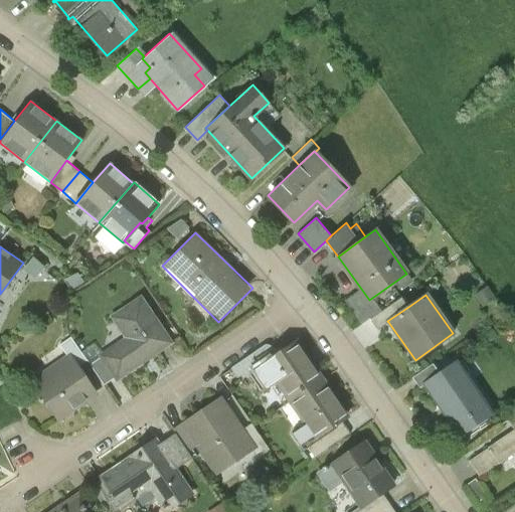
[(400,296),(369,317),(377,330),(388,322),(387,321),(408,307),(400,296)]
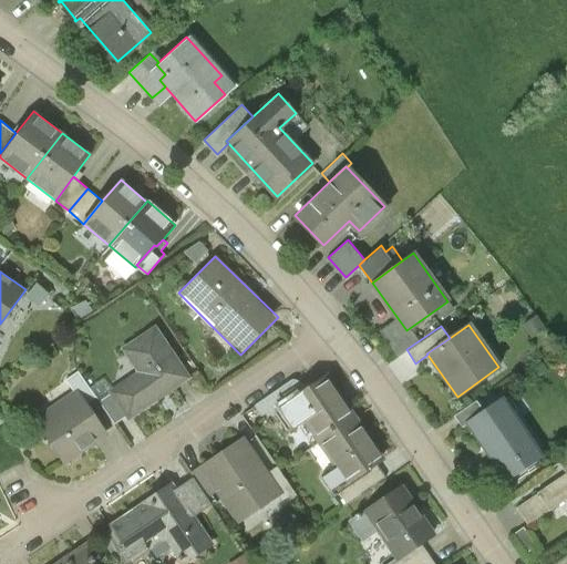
[(188,379),(155,328),(124,349),(140,372),(110,392),(111,393),(125,416),(127,419),(152,402),(150,398),(168,386),(172,390),(188,379)]
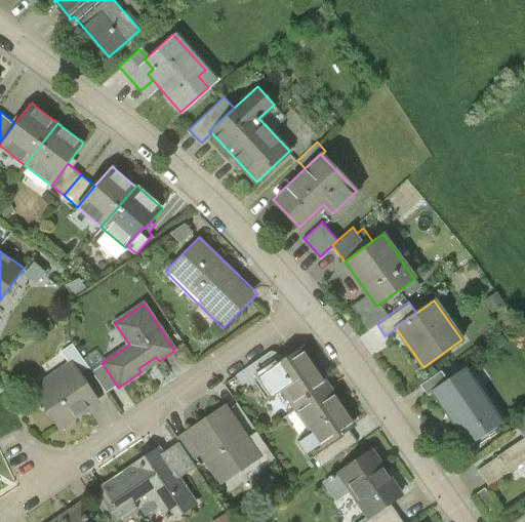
[(0,307),(0,334),(13,317),(0,307)]
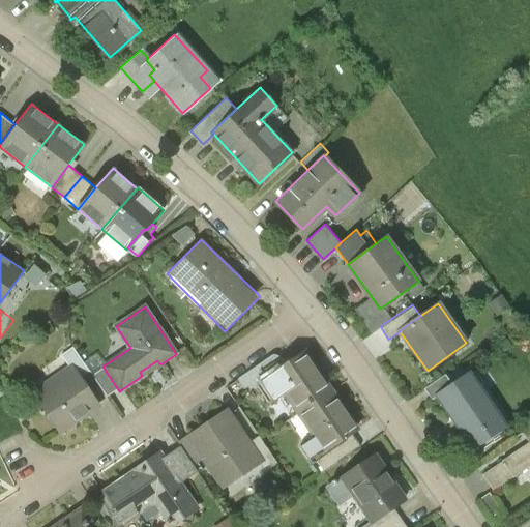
[(88,370),(72,346),(60,354),(69,367),(70,366),(79,377),(88,370)]
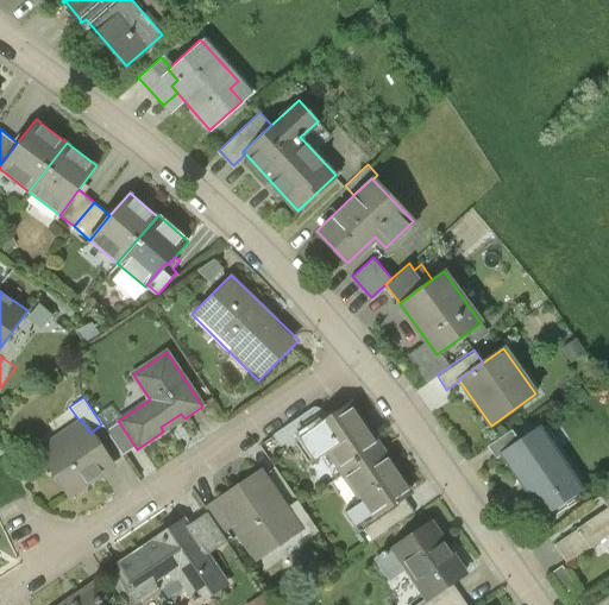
[(320,420),(294,439),(294,440),(309,461),(328,449),(343,472),(380,447),(349,401),(320,420)]
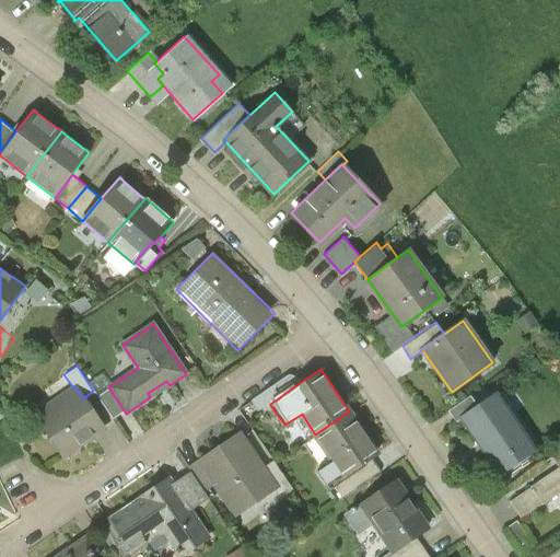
[(286,374),(251,398),(260,413),(270,405),(270,404),(294,386),(286,374)]
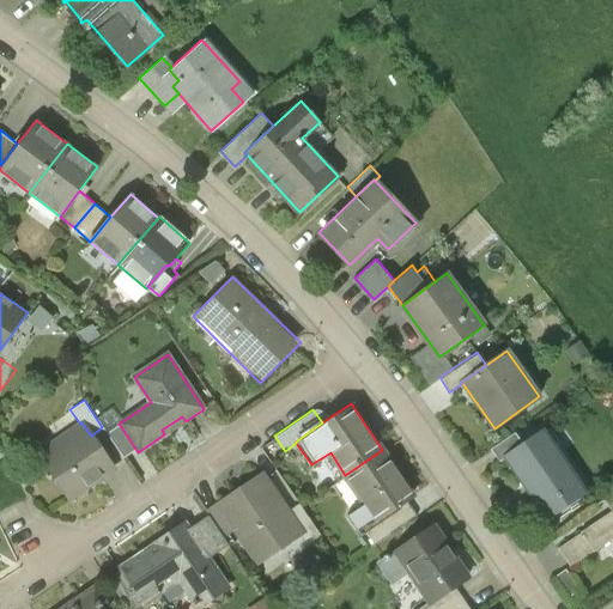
[(80,424),(64,436),(67,442),(42,458),(68,497),(113,467),(91,436),(82,422),(80,424)]
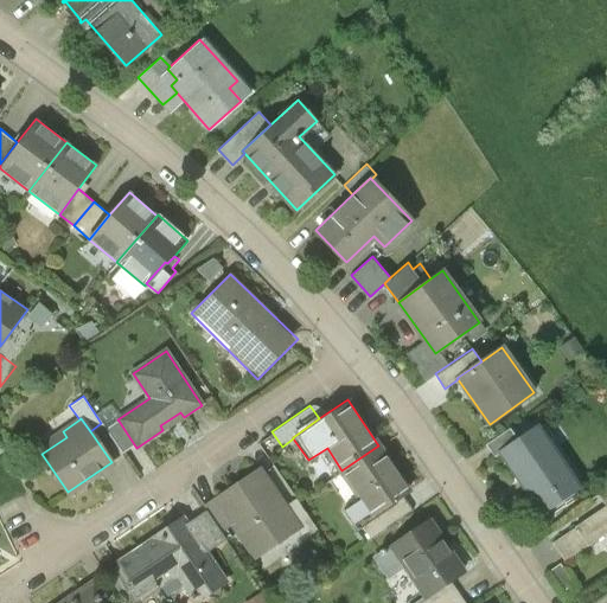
[(134,444),(119,421),(106,429),(122,454),(134,444)]
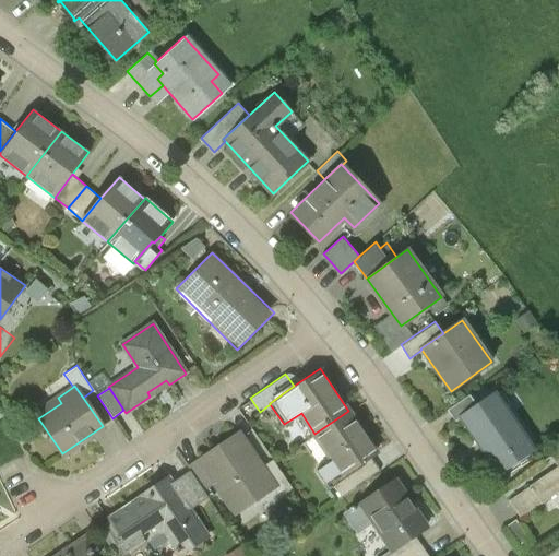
[(477,404),(460,416),(461,416),(498,471),(534,446),(496,391),(477,404)]
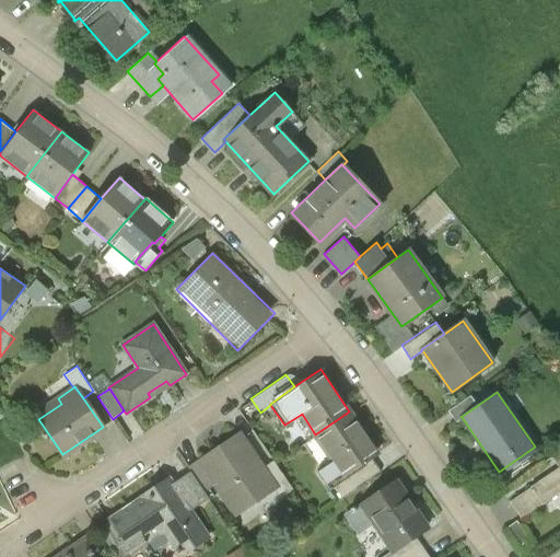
[(470,393),(448,408),(457,420),(462,417),(461,417),(478,405),(470,393)]
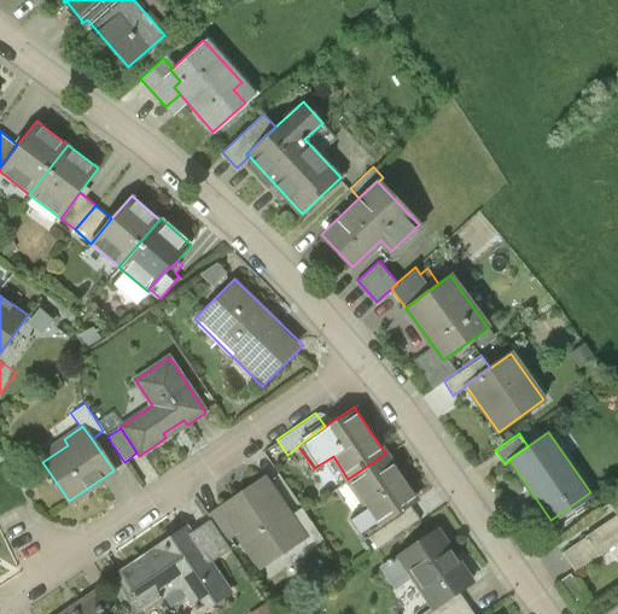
[(385,454),(348,479),(379,525),(410,503),(417,500),(385,454)]
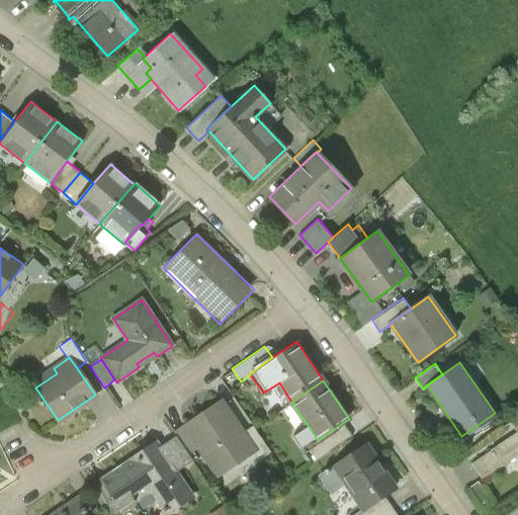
[(244,433),(223,402),(186,426),(185,426),(197,444),(219,476),(254,451),(256,450),(244,433)]
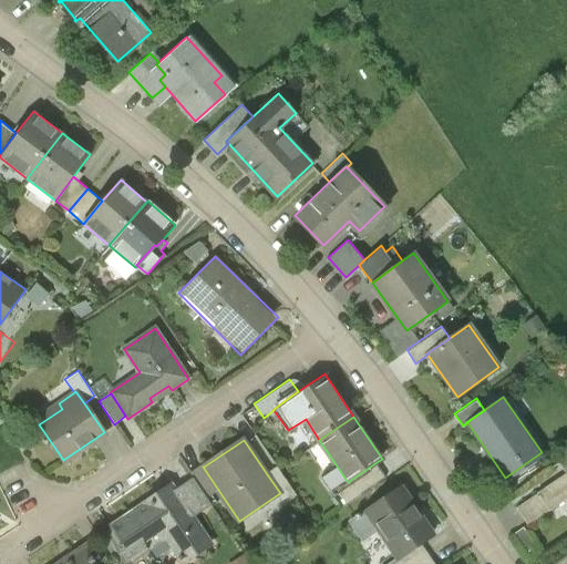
[(566,459),(559,464),(565,472),(538,490),(538,491),(517,505),(528,523),(550,509),(550,510),(566,498),(566,459)]
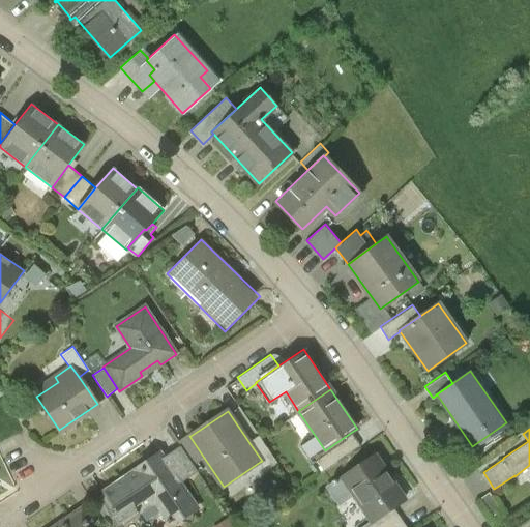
[(325,450),(315,457),(323,469),(360,444),(352,432),(325,450)]
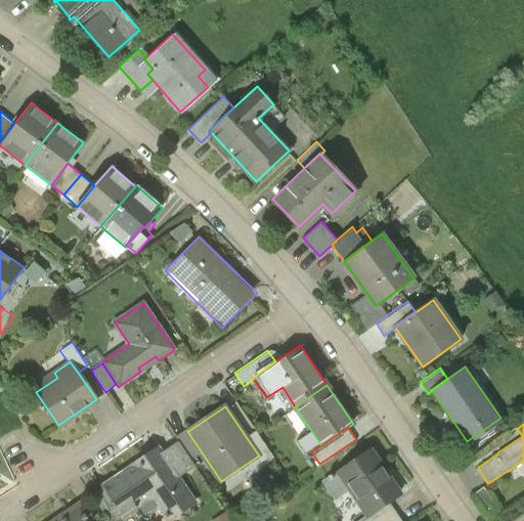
[(200,449),(187,431),(188,431),(187,429),(176,437),(189,456),(200,449)]
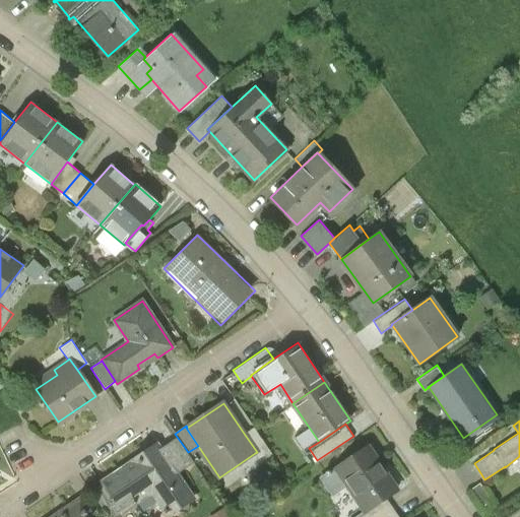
[(270,451),(254,428),(245,435),(257,452),(255,453),(259,459),(270,451)]
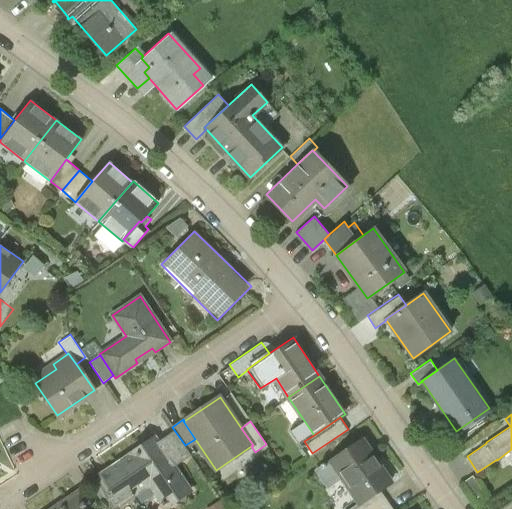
[(174,430),(156,443),(171,465),(190,453),(174,430)]
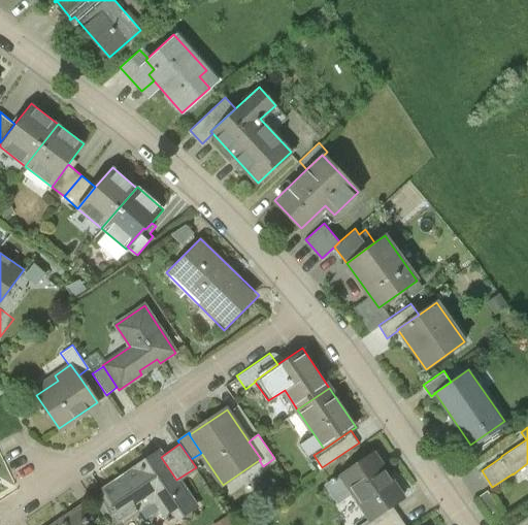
[(159,453),(103,491),(122,518),(155,495),(170,519),(193,503),(176,480),(161,457),(159,453)]
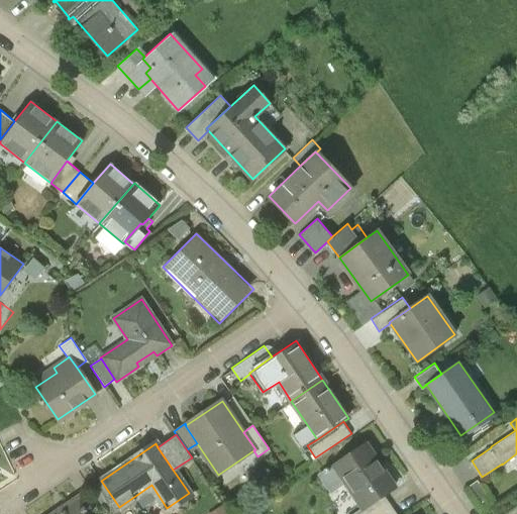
[(366,443),(319,475),(330,492),(344,483),(363,509),(384,495),(395,487),(366,443)]
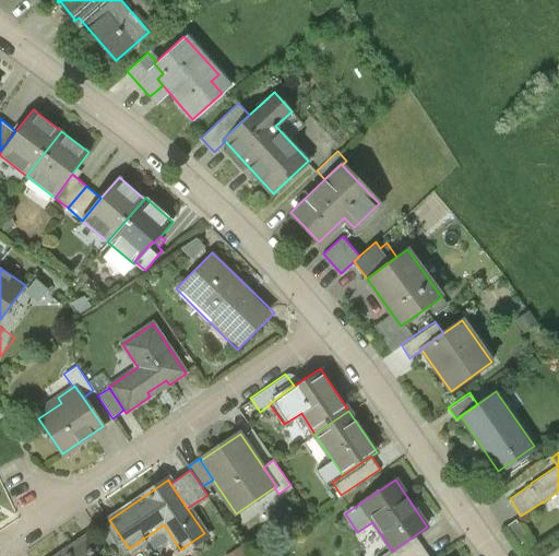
[(100,555),(86,534),(54,555),(100,555)]
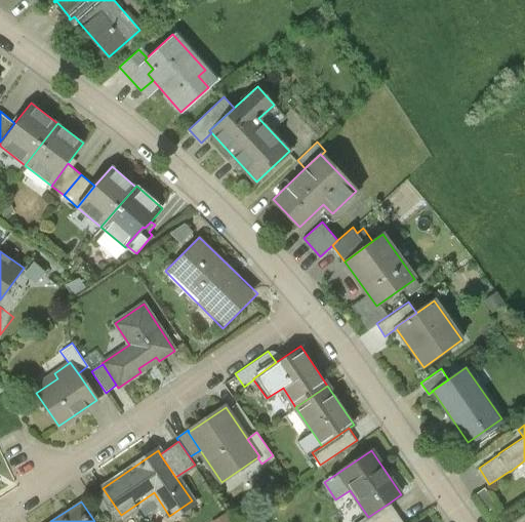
[(368,517),(360,521),(403,521),(390,503),(368,517)]
